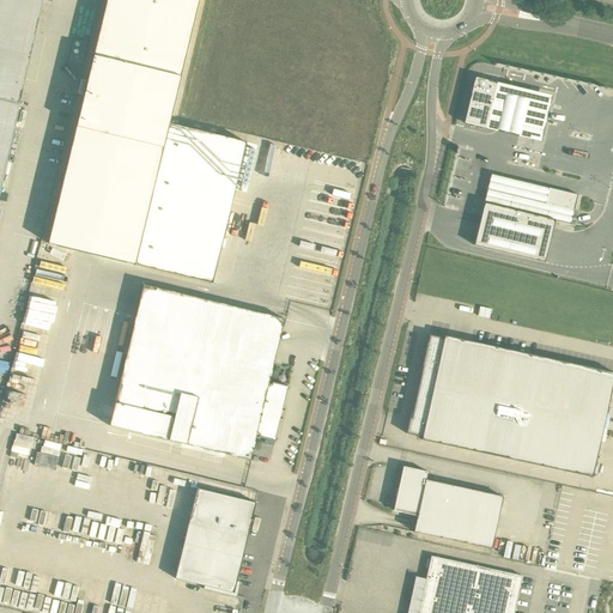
[(0,0),(0,190),(42,0),(0,0)]
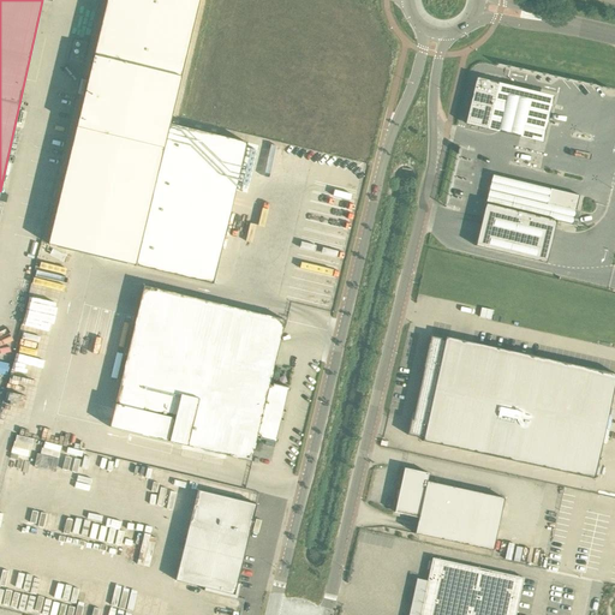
[(106,0),(48,244),(135,266),(153,195),(169,125),(198,0),(106,0)]
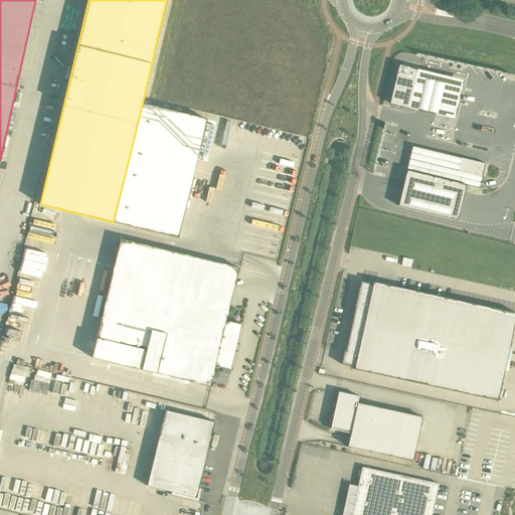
[(397,72),(390,104),(391,105),(407,108),(416,70),(400,66),(399,72),(397,72)]
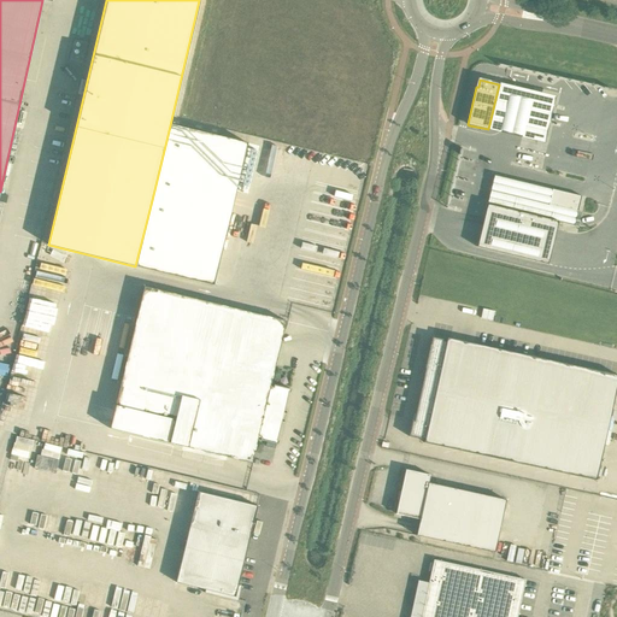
[(554,98),(499,84),(488,129),(544,145),(554,98)]
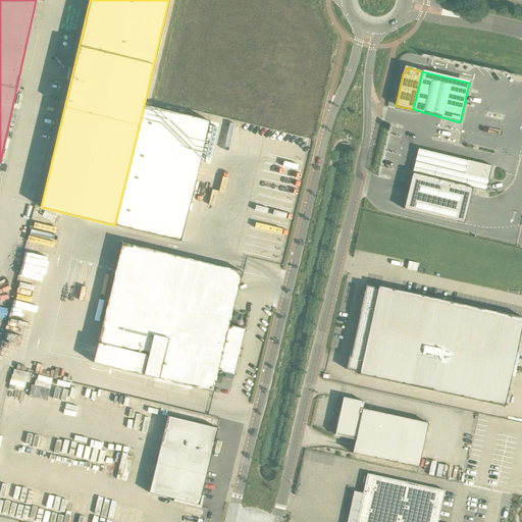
[(144,106),(129,165),(195,181),(209,121),(144,106)]
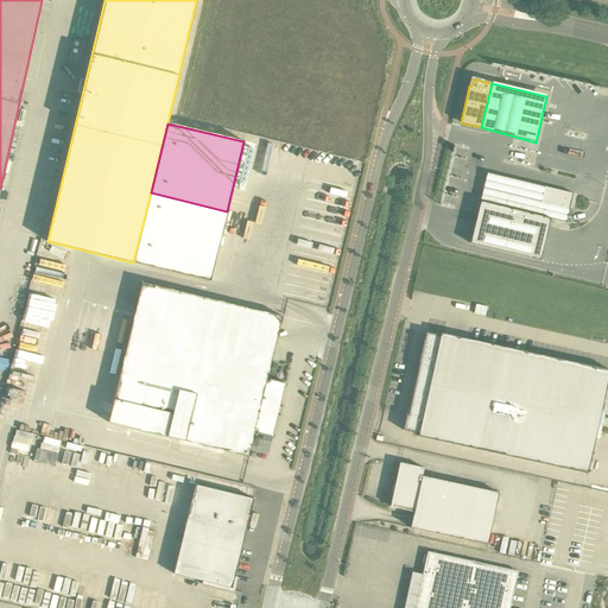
[(567,215),(572,192),(545,185),(540,201),(483,187),(481,196),(473,228),(469,244),(539,260),(543,244),(550,219),(565,222),(567,215)]
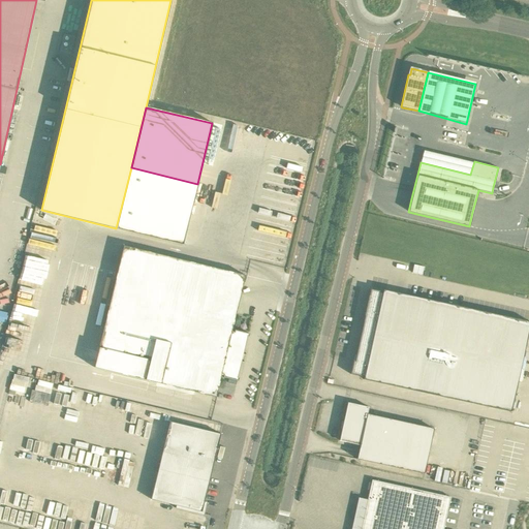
[(131,167),(116,228),(183,244),(197,184),(131,167)]
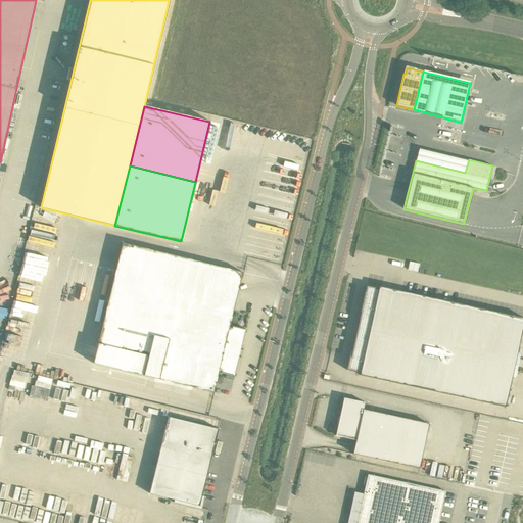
[(37,226),(36,232),(48,235),(50,229),(37,226)]
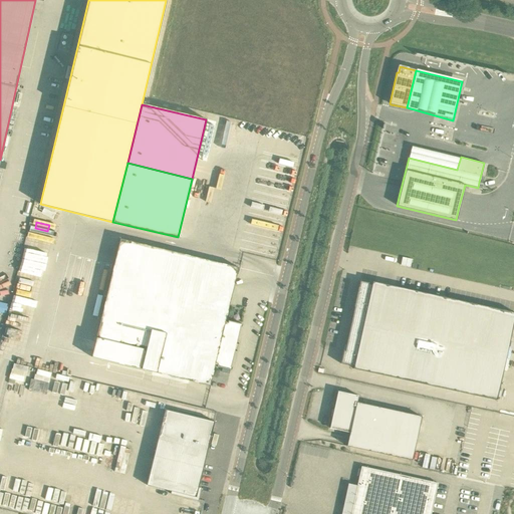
[(30,233),(24,279),(39,281),(45,234),(30,233)]
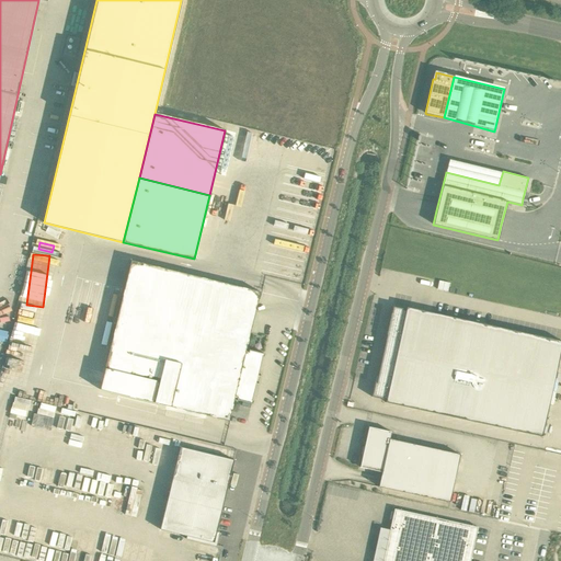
[(100,389),(228,421),(233,397),(237,398),(237,400),(252,403),(253,401),(251,400),(262,356),(263,356),(264,353),(249,350),(248,352),(245,351),(260,292),(132,261),(100,389)]
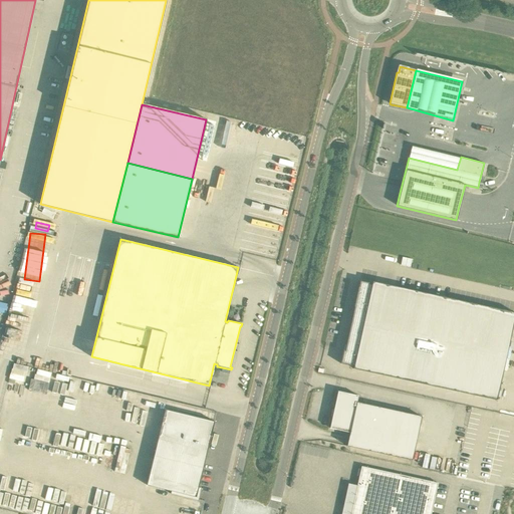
[(343,350),(340,363),(353,366),(353,368),(496,400),(513,318),(513,312),(372,282),(371,284),(359,281),(344,350),(343,350)]
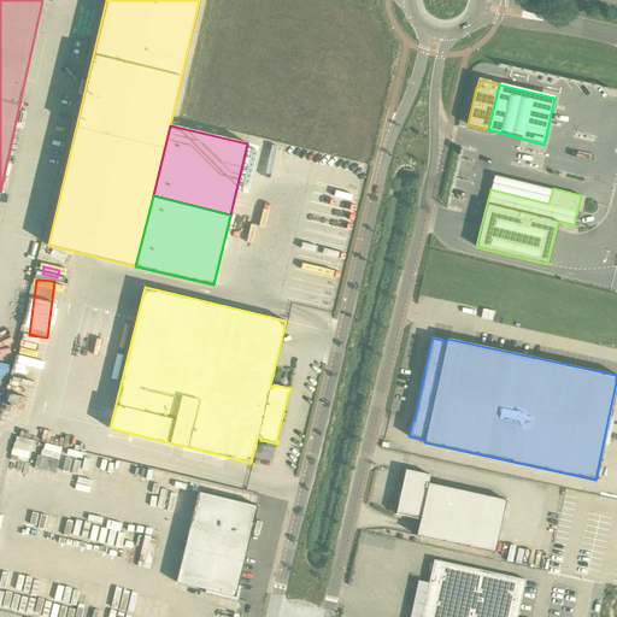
[(93,339),(88,358),(95,360),(100,341),(93,339)]
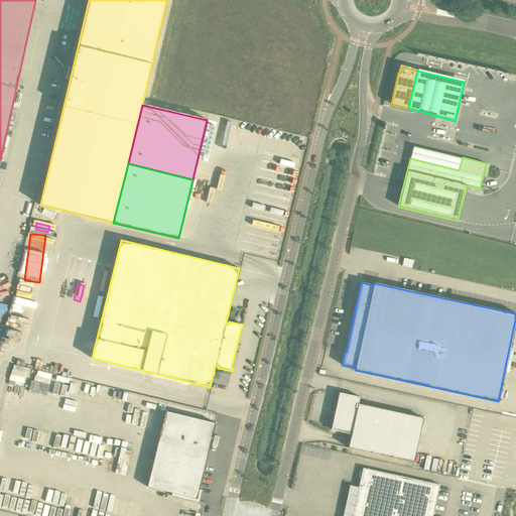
[(29,315),(31,308),(14,304),(13,311),(29,315)]
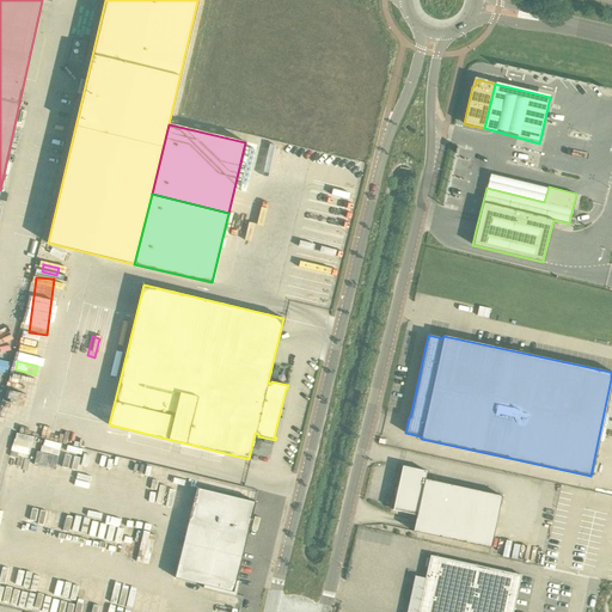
[(23,416),(25,409),(6,404),(5,412),(23,416)]
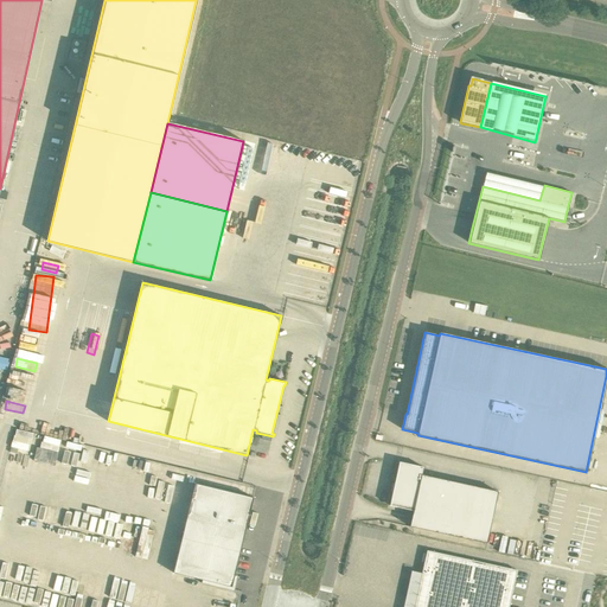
[(422,467),(400,462),(390,505),(413,510),(409,526),(486,543),(497,492),(421,475),(422,467)]
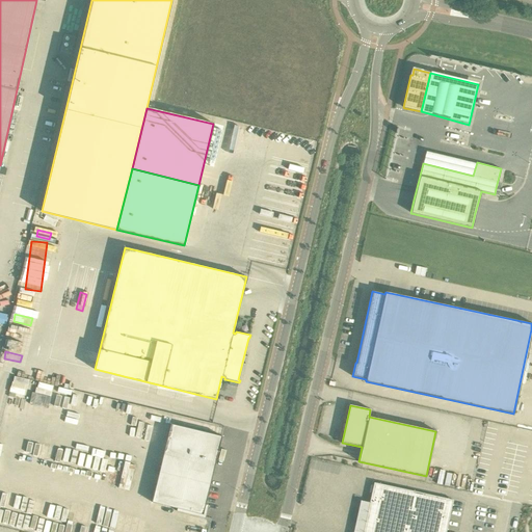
[(207,505),(205,504),(221,436),(170,424),(152,502),(177,508),(177,510),(204,516),(207,505)]
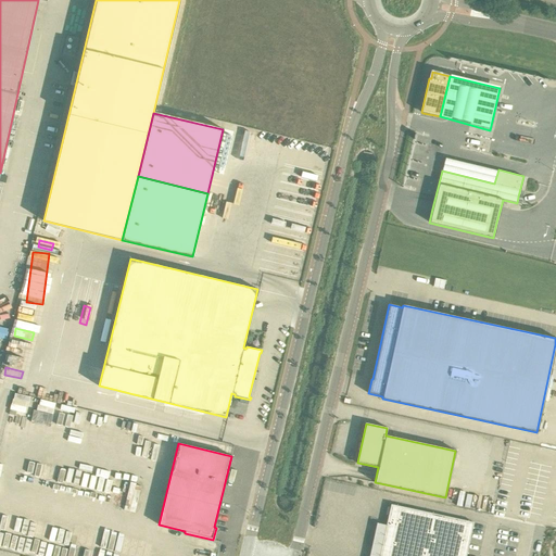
[(68,468),(65,480),(129,497),(134,483),(112,477),(114,470),(105,468),(103,476),(88,471),(89,466),(78,463),(76,470),(68,468)]
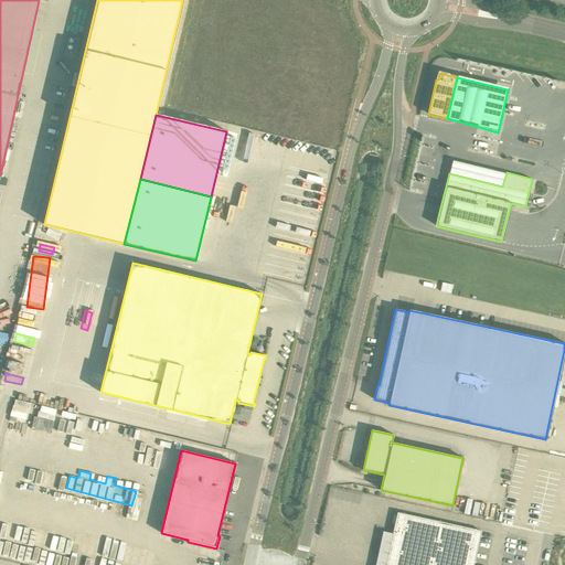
[(63,496),(55,493),(53,501),(62,503),(63,496)]
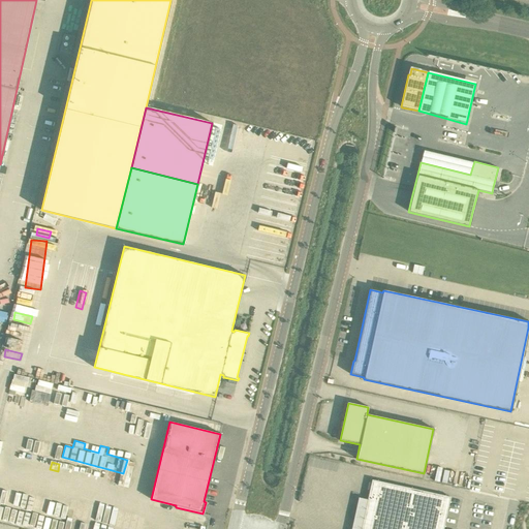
[(458,484),(458,470),(447,470),(447,484),(458,484)]
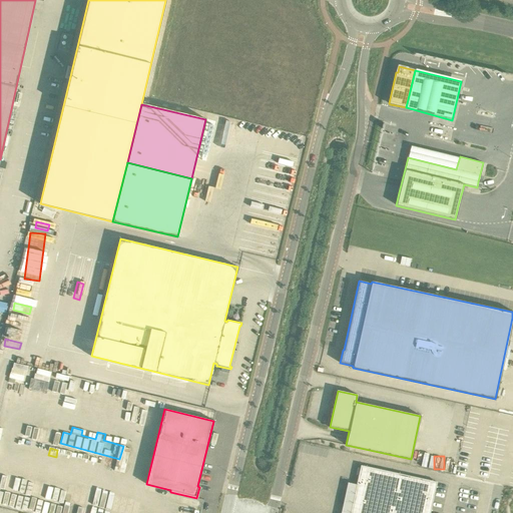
[(429,512),(437,482),(361,466),(350,512),(429,512)]
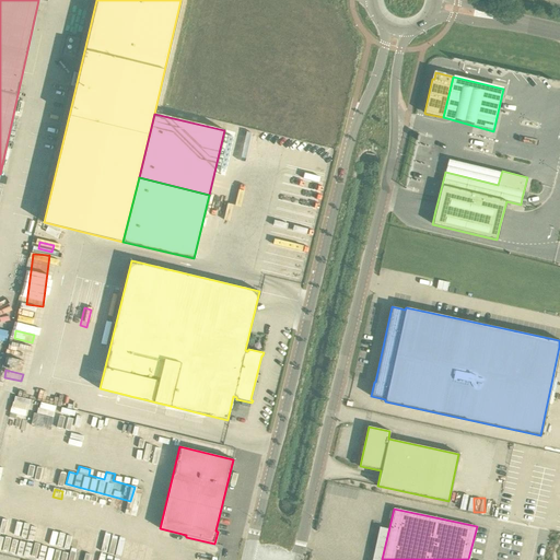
[(44,546),(41,559),(44,559),(92,559),(93,559),(88,558),(88,557),(73,553),(73,551),(86,555),(91,538),(41,525),(41,527),(30,524),(26,539),(33,540),(33,539),(46,543),(46,544),(67,549),(67,551),(44,546)]
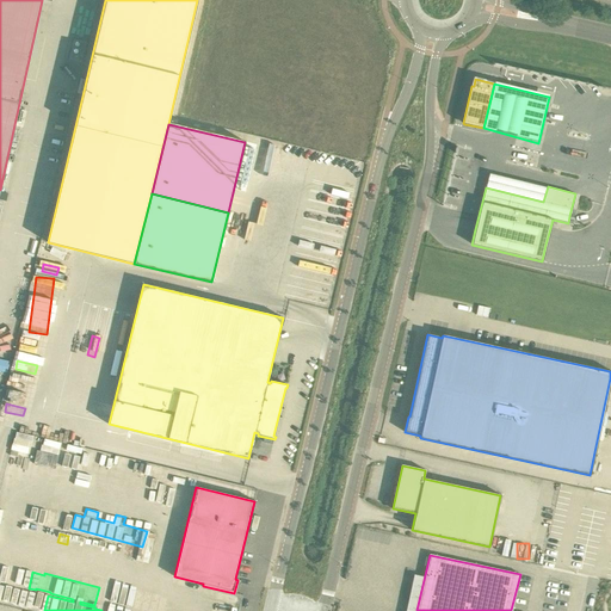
[(105,605),(112,606),(115,591),(109,590),(105,605)]
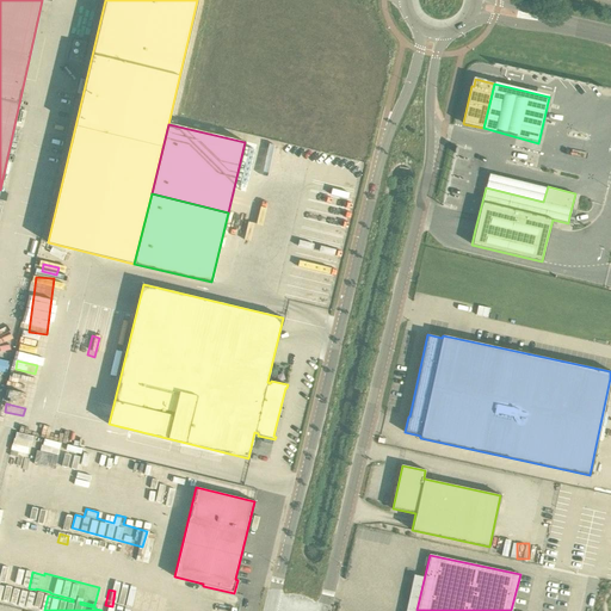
[(24,606),(38,610),(42,593),(28,591),(24,606)]
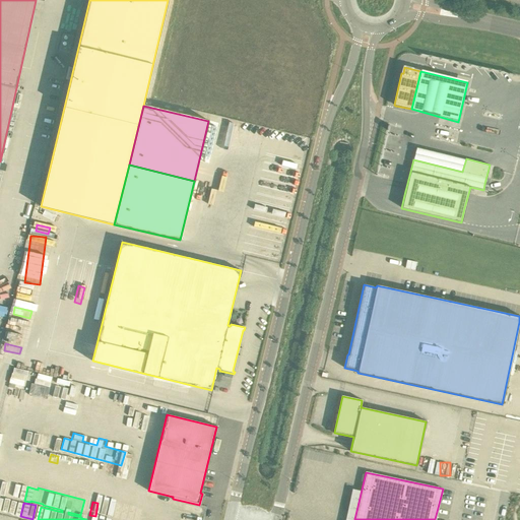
[(264,516),(265,511),(248,507),(247,512),(264,516)]
